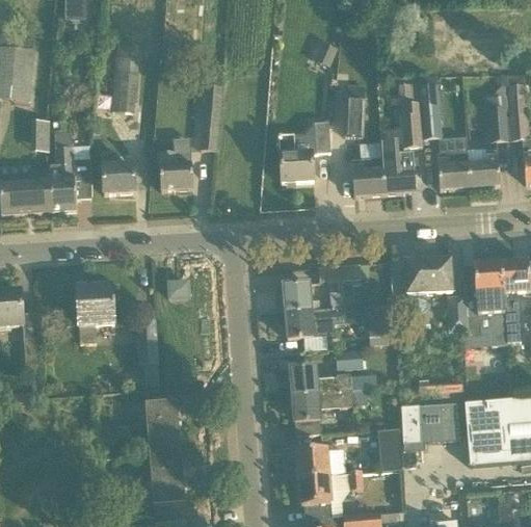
[(32,49),(32,35),(0,32),(0,96),(28,99),(32,49)]
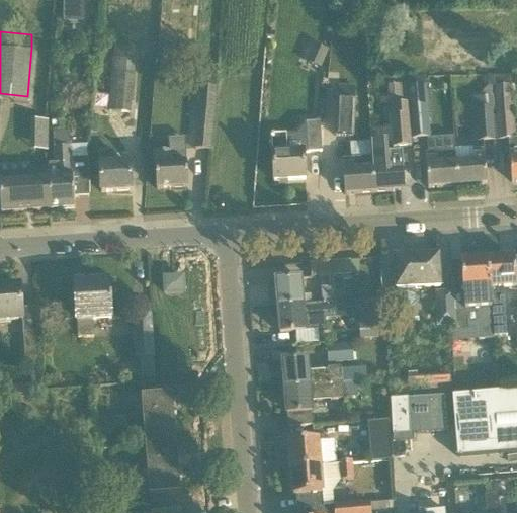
[(319,58),(327,41),(312,35),(305,52),(319,58)]
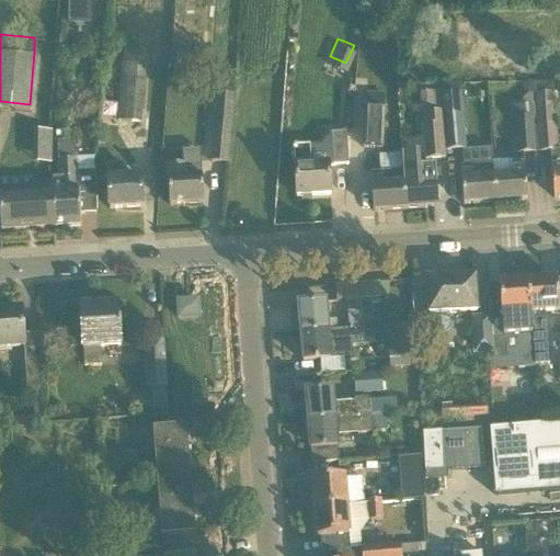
[(145,58),(146,45),(125,43),(124,56),(123,56),(117,116),(141,117),(146,59),(145,58)]
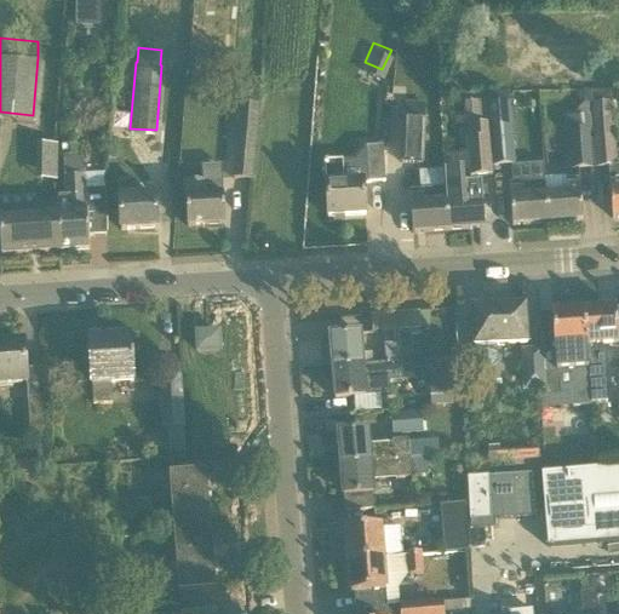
[(234,174),(251,176),(257,126),(254,126),(257,101),(258,81),(241,80),(240,99),(234,174)]
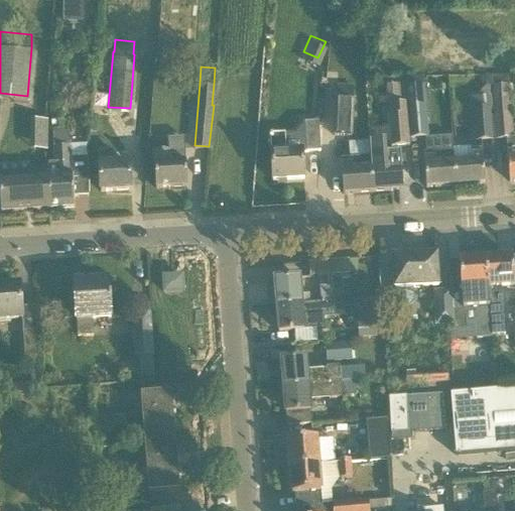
[(497,135),(507,134),(513,134),(509,81),(493,82),(497,135)]
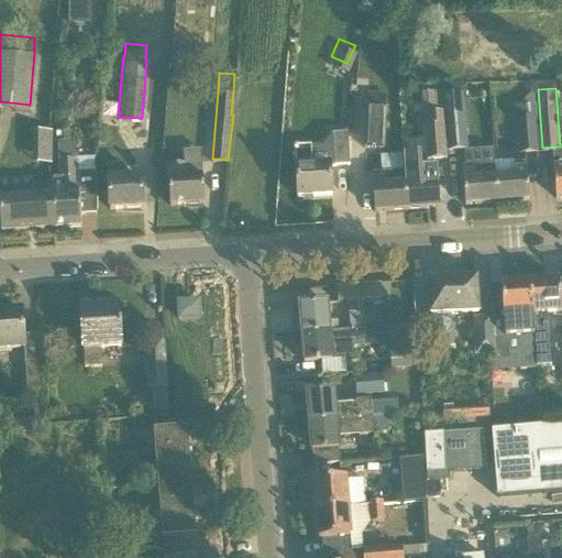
[(463,90),(444,91),(449,148),(467,145),(463,90)]
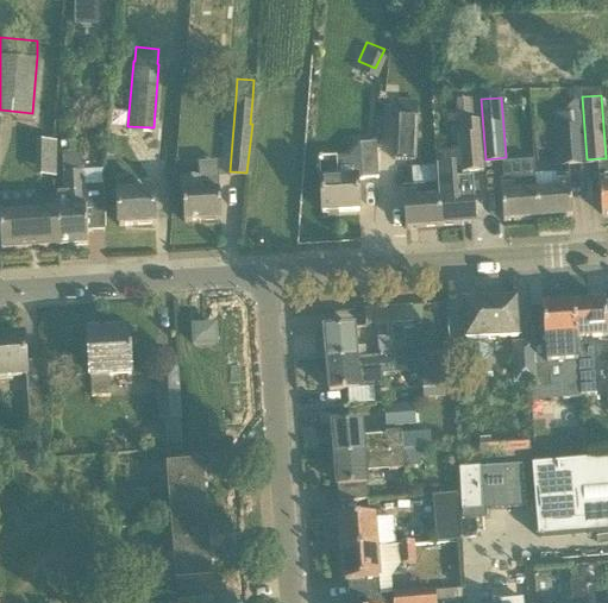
[(557,111),(562,162),(582,159),(578,123),(582,123),(581,108),(557,111)]
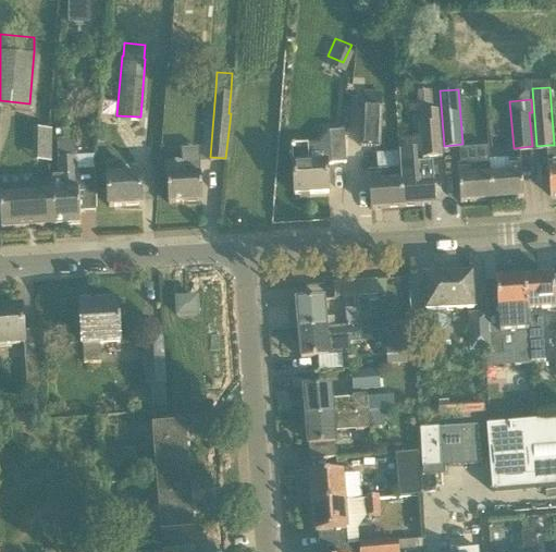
[(382,106),(362,106),(361,142),(380,143),(382,106)]
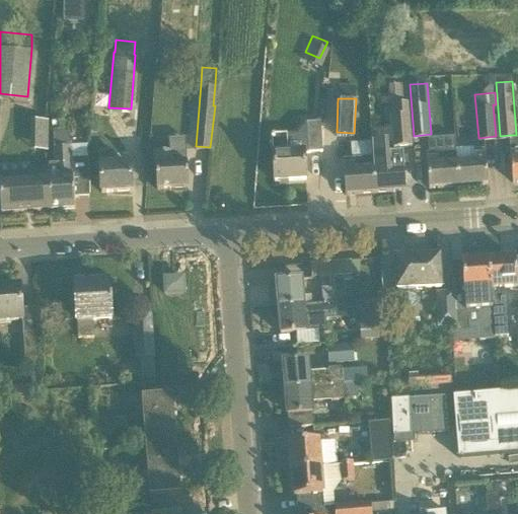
[(394,112),(390,113),(393,145),(413,143),(409,100),(393,102),(394,112)]
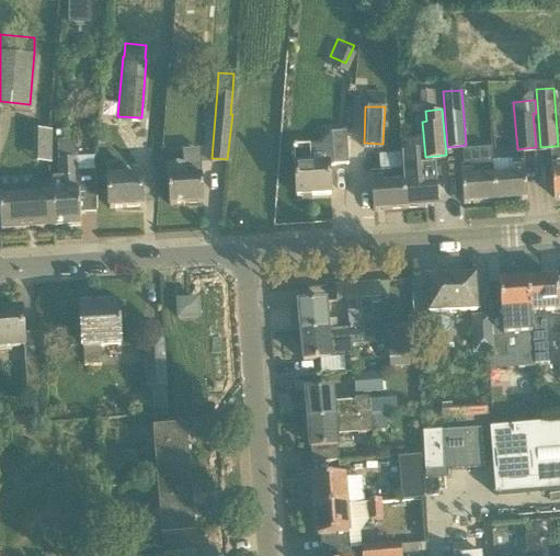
[(38,177),(42,222),(81,219),(80,210),(98,208),(94,152),(77,154),(76,137),(72,138),(72,135),(70,135),(69,126),(56,127),(57,136),(58,136),(58,138),(59,155),(58,155),(58,173),(53,173),(53,177),(38,177)]
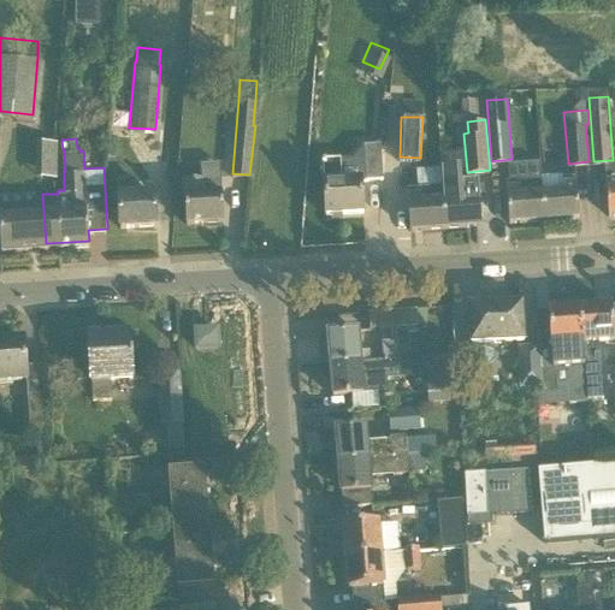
[(380,140),(364,141),(366,177),(383,176),(380,140)]
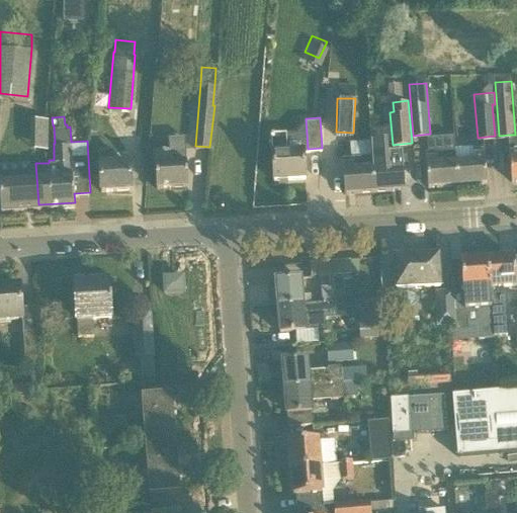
[(306,175),(305,155),(304,150),(287,151),(285,131),(271,132),(274,176),(306,175)]
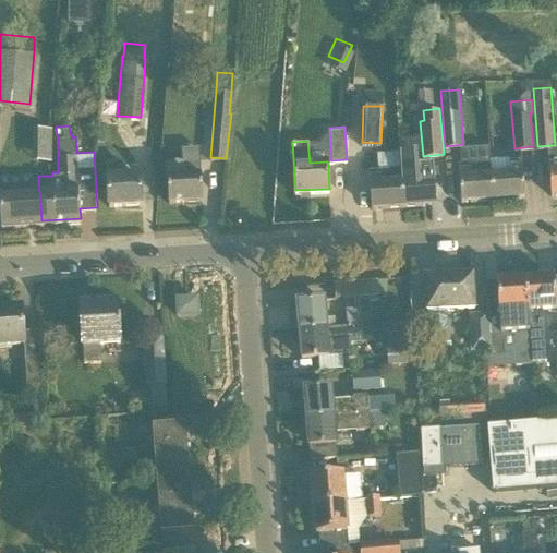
[(203,196),(200,144),(182,145),(182,157),(167,158),(169,199),(203,196)]
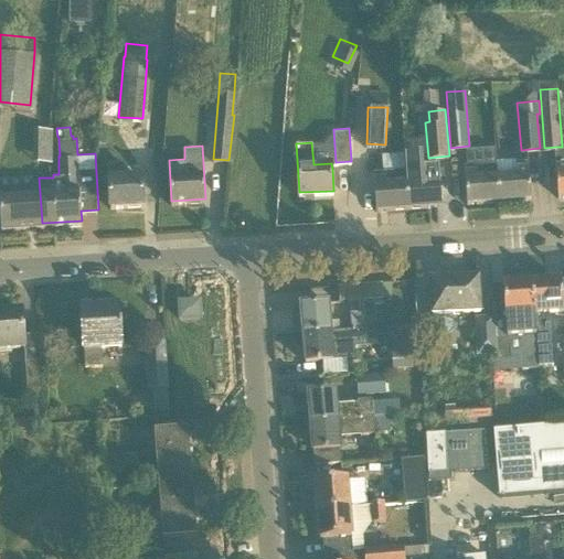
[(406,167),(405,167),(405,180),(407,205),(440,202),(439,181),(437,164),(423,165),(422,151),(405,152),(406,167)]
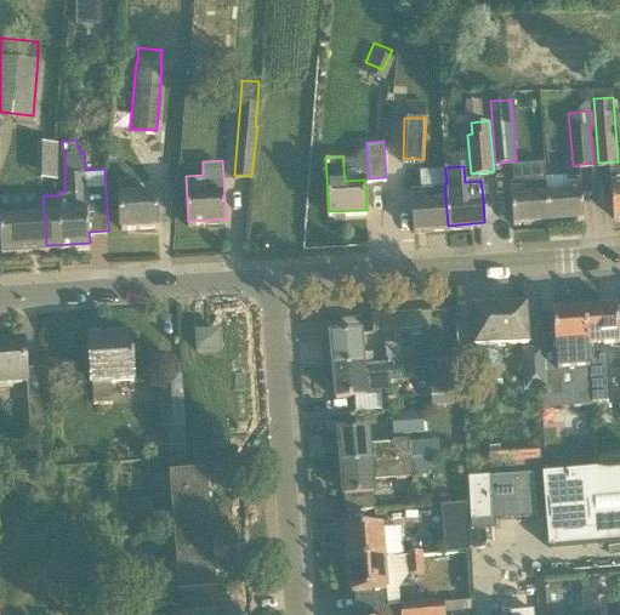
[(545,174),(545,176),(546,189),(547,189),(549,218),(584,215),(581,174),(567,175),(567,171),(545,174)]
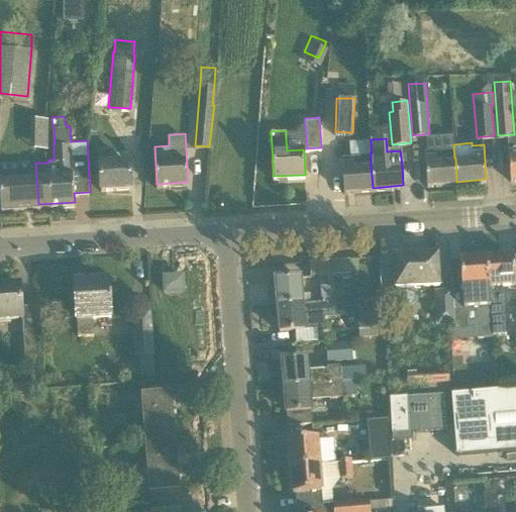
[(453,146),(425,148),(427,184),(456,182),(455,158),(454,158),(453,146)]
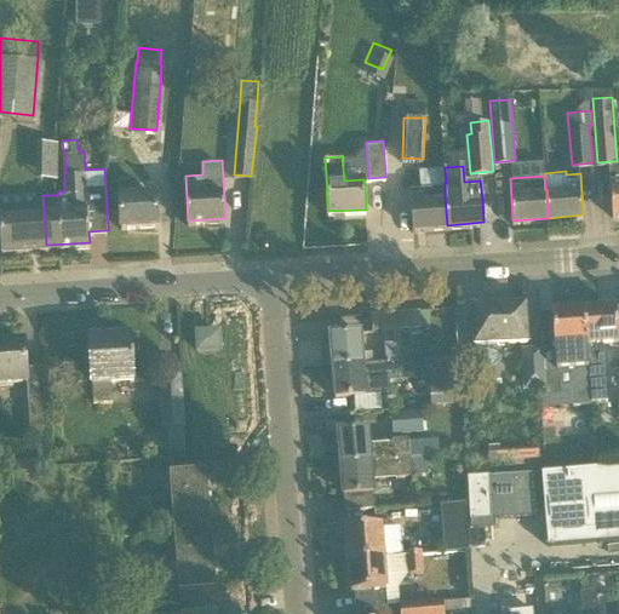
[(158,222),(156,198),(156,191),(136,193),(135,177),(119,178),(121,224),(158,222)]
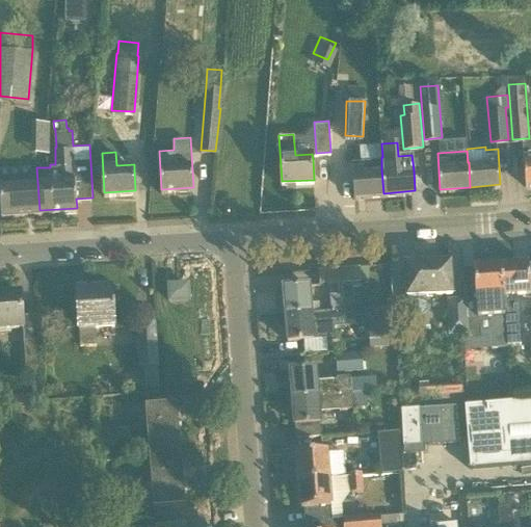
[(354,195),(383,193),(381,169),(381,157),(363,159),(351,160),(352,175),(354,195)]
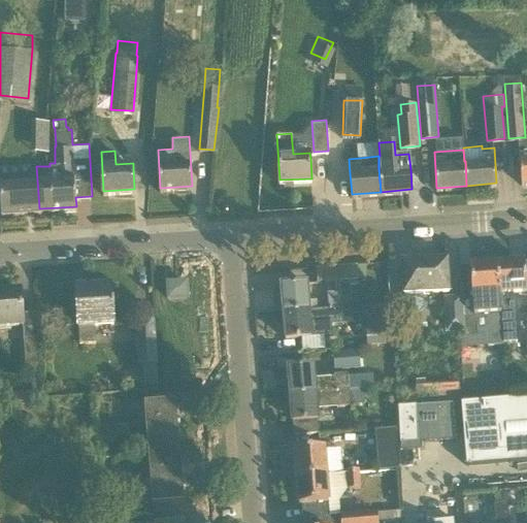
[(36,166),(31,167),(31,163),(0,164),(0,183),(2,211),(39,208),(36,166)]
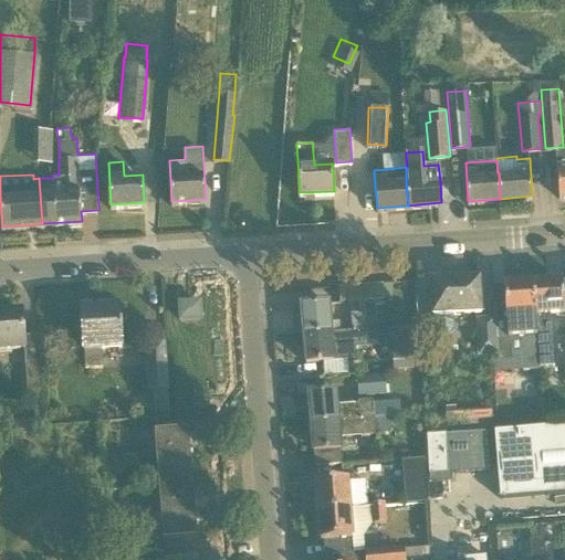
[(432,277),(432,299),(433,310),(436,310),(436,326),(441,330),(449,331),(454,325),(453,309),(481,308),(480,275),(432,277)]
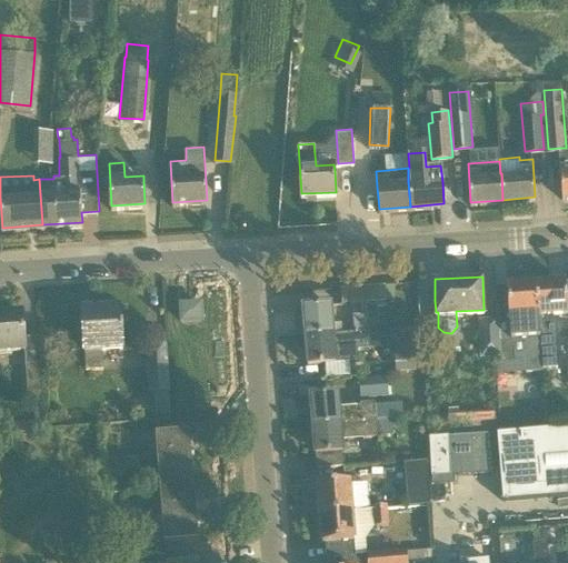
[(536,280),(540,334),(554,333),(552,310),(567,309),(566,278),(536,280)]
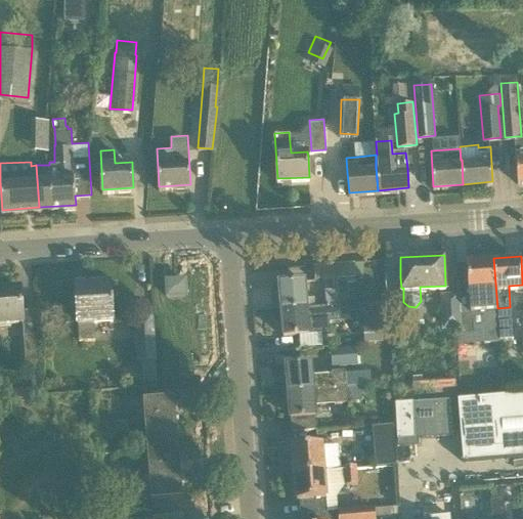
[(493,258),(467,260),(469,289),(470,304),(472,304),(472,309),(482,308),(483,320),(484,339),(499,339),(497,308),(493,258)]
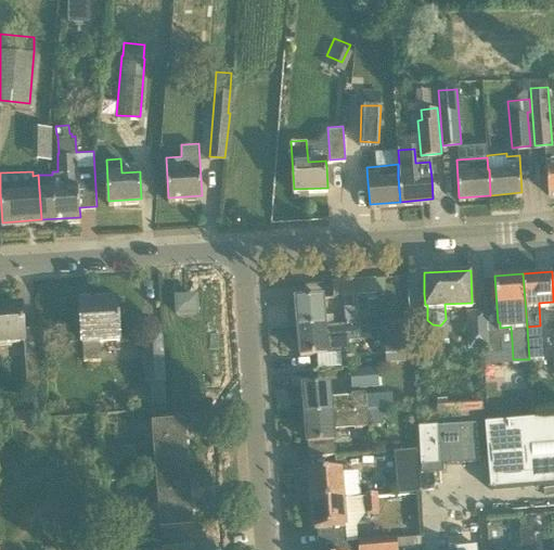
[(360,320),(370,320),(370,307),(369,295),(377,294),(377,290),(345,293),(346,308),(347,321),(360,320)]
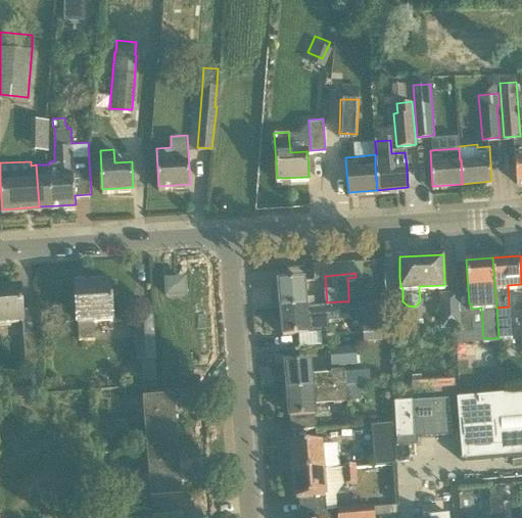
[(185,275),(167,276),(167,291),(185,290),(185,275)]
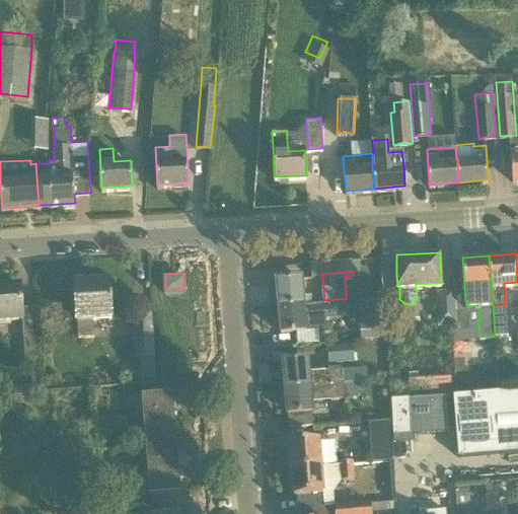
[(274,303),(303,300),(301,274),(277,276),(278,292),(273,292),(274,303)]
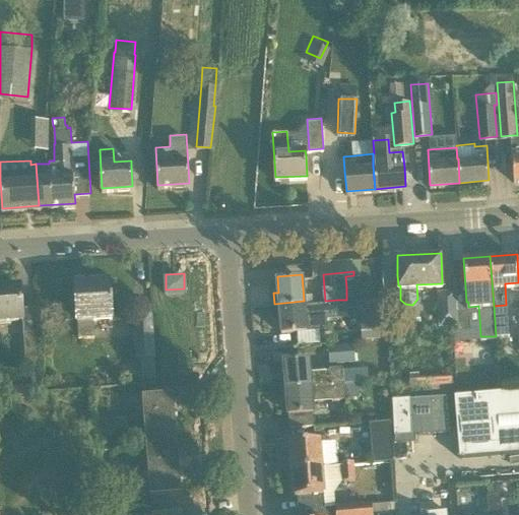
[(112,316),(111,298),(110,277),(74,279),(77,318),(78,334),(94,334),(93,317),(112,316)]
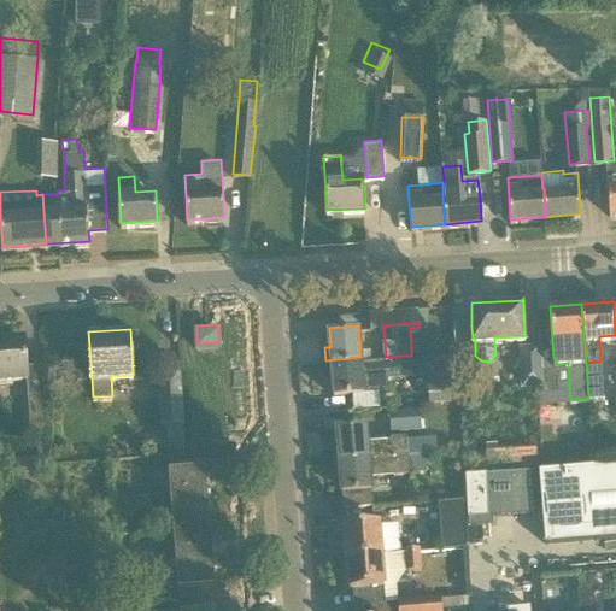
[(0,338),(0,376),(27,375),(24,336),(0,338)]
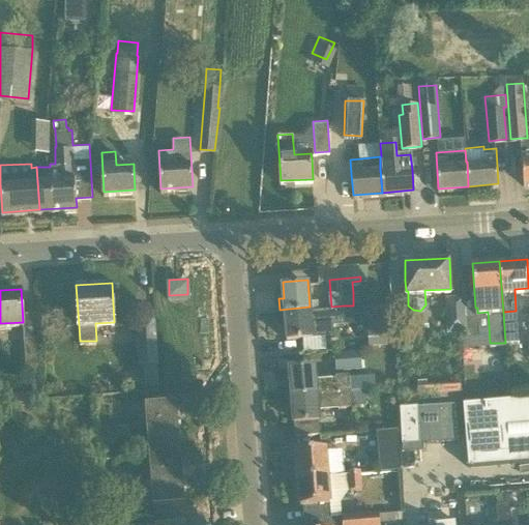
[(464,308),(463,309),(463,295),(446,296),(448,328),(461,328),(461,326),(465,326),(464,308)]
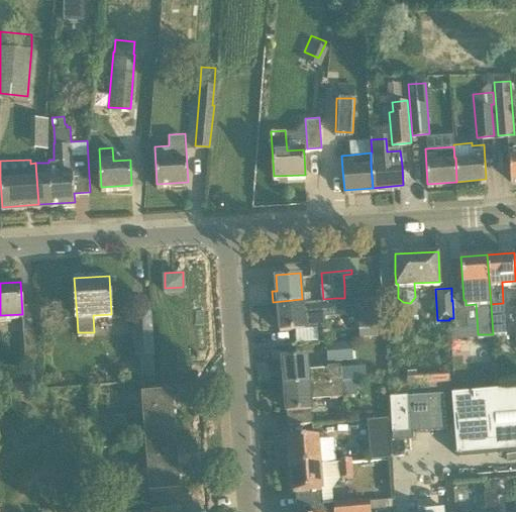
[(385,332),(384,295),(358,296),(360,333),(385,332)]
